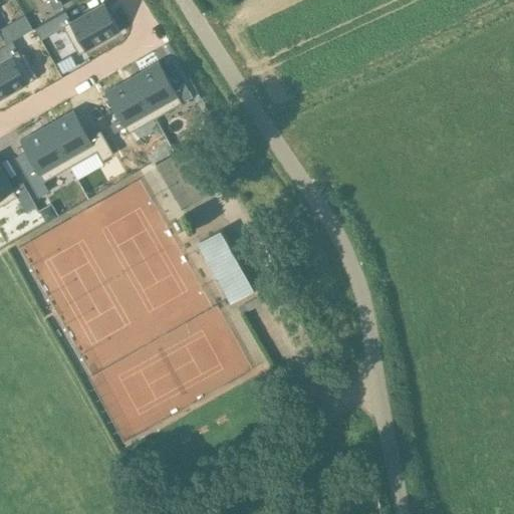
[(41,0),(42,2),(46,0),(49,0),(55,9),(63,5),(60,0),(41,0)]
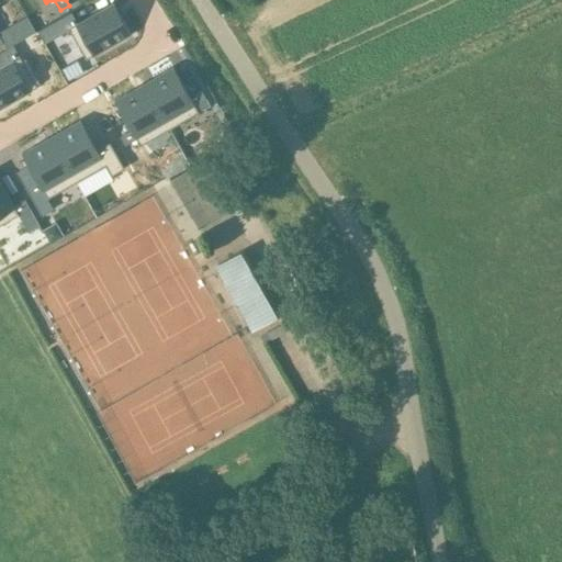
[(71,11),(37,31),(45,43),(69,29),(87,58),(93,55),(132,33),(114,2),(78,23),(71,11)]
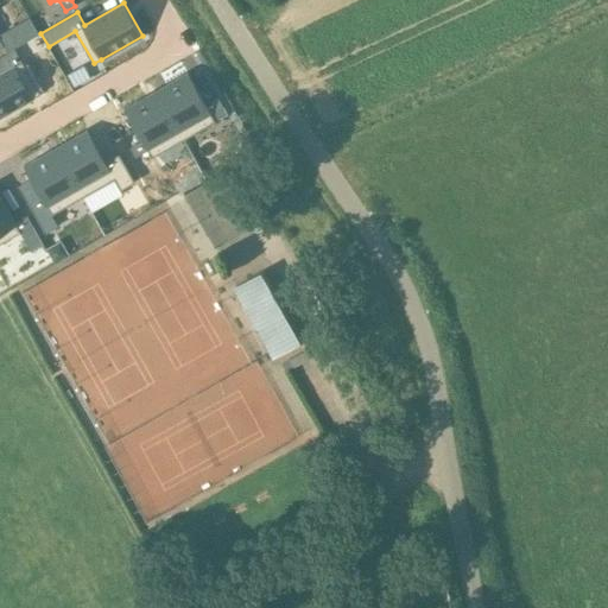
[(0,73),(0,116),(33,97),(40,93),(14,48),(5,54),(12,67),(0,73)]
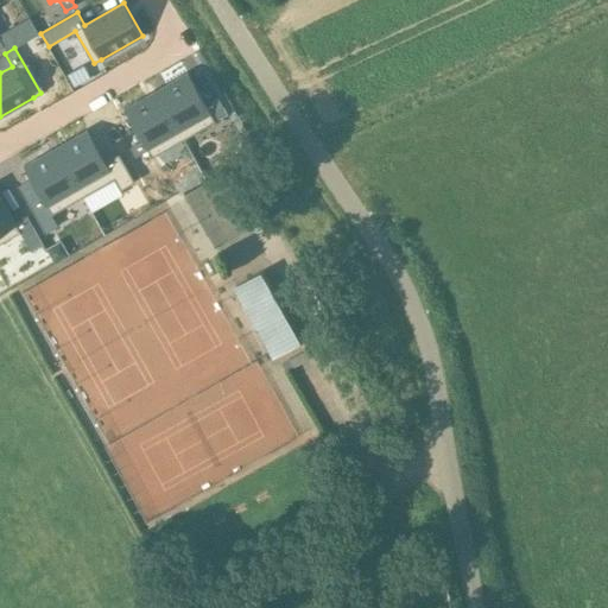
[(188,71),(156,90),(184,139),(215,120),(211,113),(223,106),(219,96),(206,103),(188,71)]
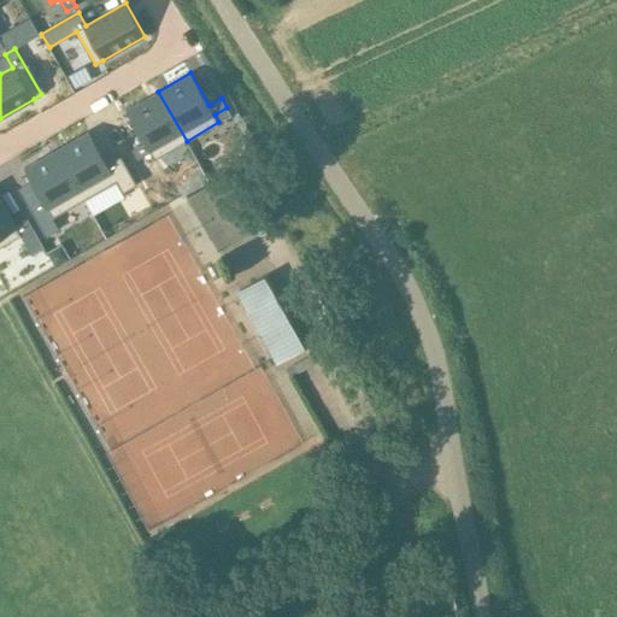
[(158,92),(125,110),(144,142),(131,150),(137,159),(150,152),(154,159),(187,141),(158,92)]
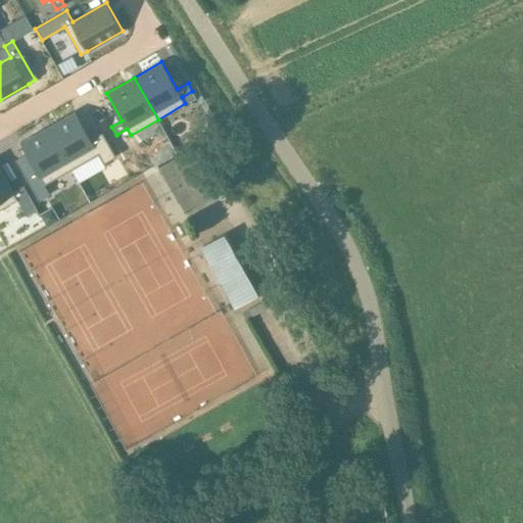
[(182,97),(185,103),(196,98),(192,91),(182,97)]
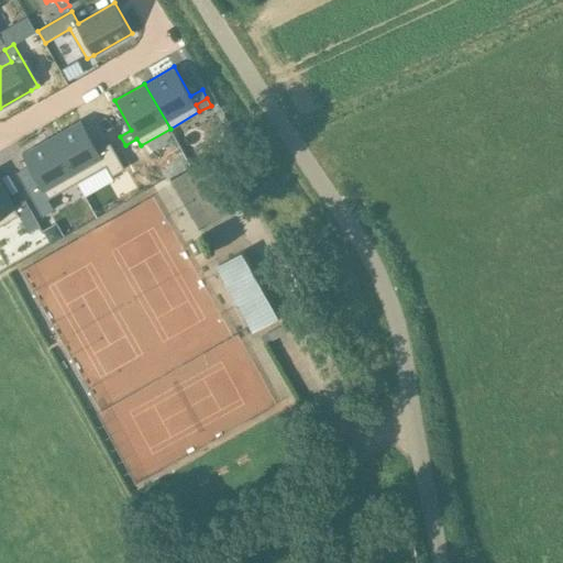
[(81,120),(52,136),(77,181),(106,165),(111,176),(125,168),(110,142),(98,148),(81,120)]
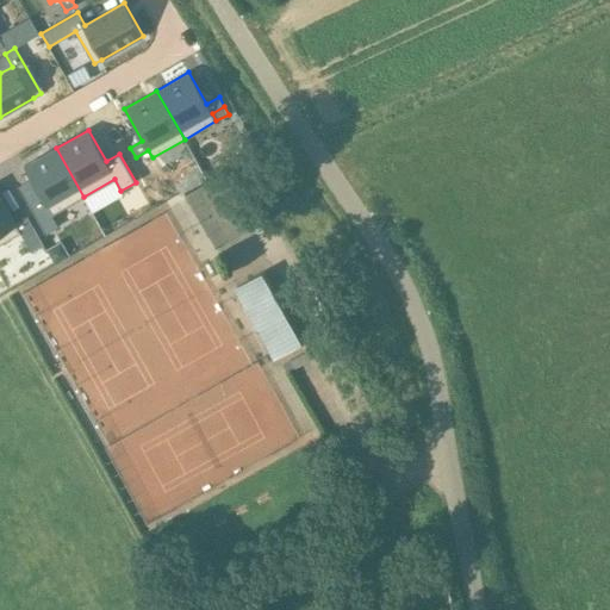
[(56,148),(24,166),(31,179),(42,198),(29,205),(45,234),(58,226),(53,215),(83,197),(56,148)]
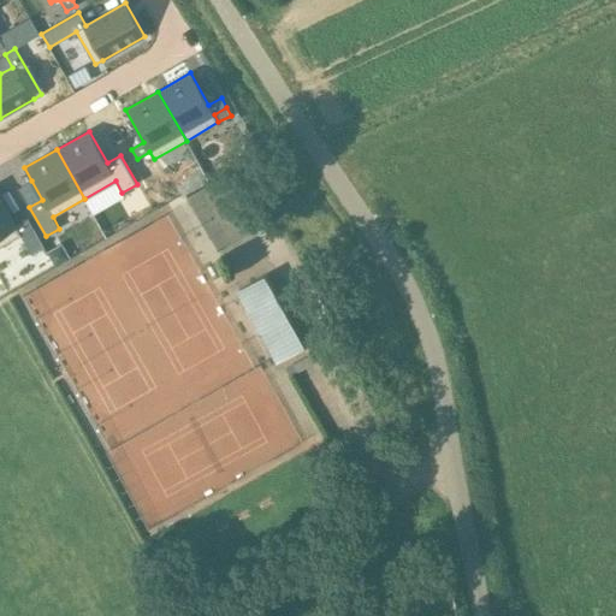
[(0,197),(0,246),(21,235),(31,254),(45,246),(34,227),(28,218),(16,225),(0,197)]
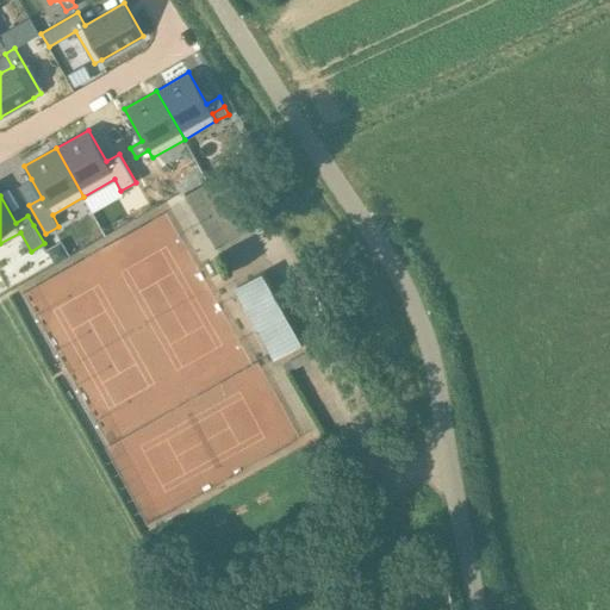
[(69,255),(61,241),(47,248),(55,263),(69,255)]
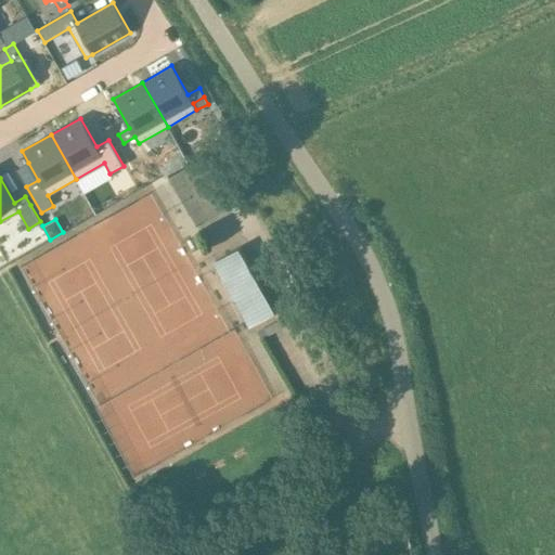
[(249,324),(274,311),(239,247),(214,261),(249,324)]
